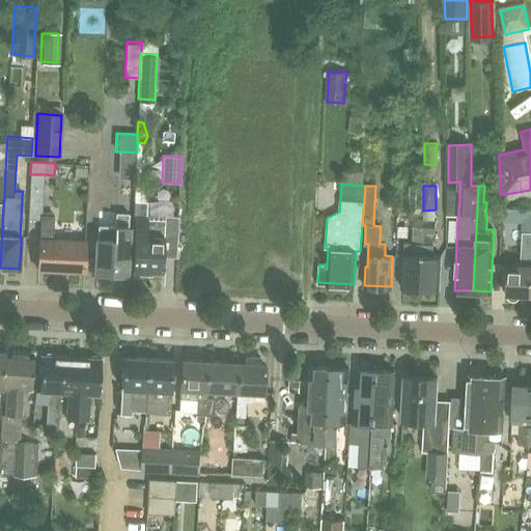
[(442,188),(441,215),(454,215),(454,189),(442,188)]
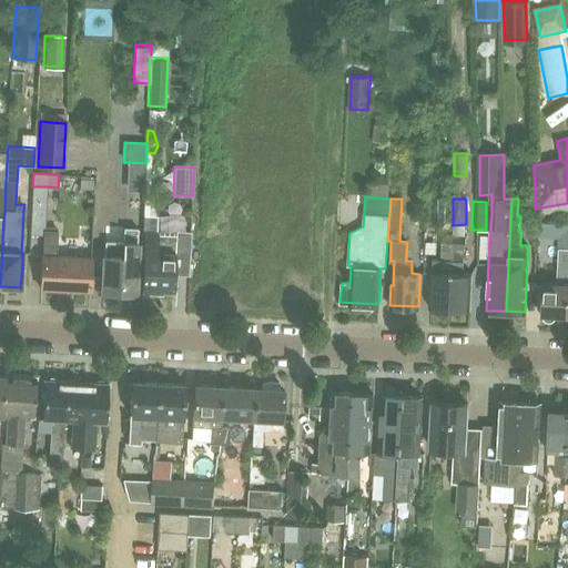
[(144,231),(142,294),(163,295),(163,288),(174,288),(176,236),(159,236),(159,232),(156,232),(158,216),(142,215),(142,231),(144,231)]
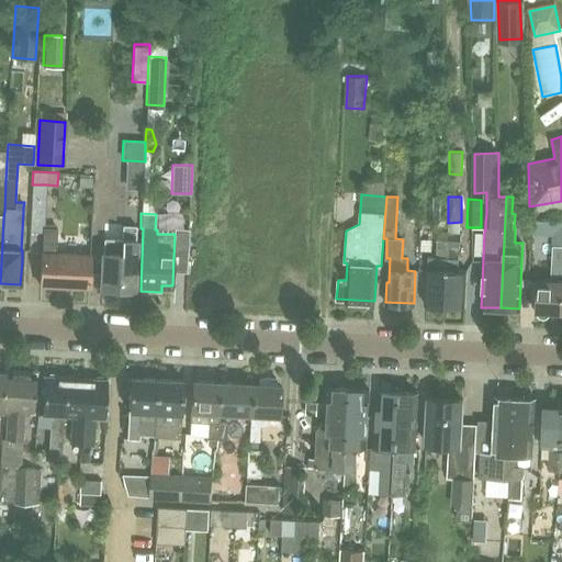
[(561,311),(561,300),(561,221),(532,220),(531,234),(554,235),(553,249),(552,280),(537,279),(537,292),(536,310),(537,310),(537,313),(540,316),(543,317),(547,316),(549,314),(550,311),(561,311)]
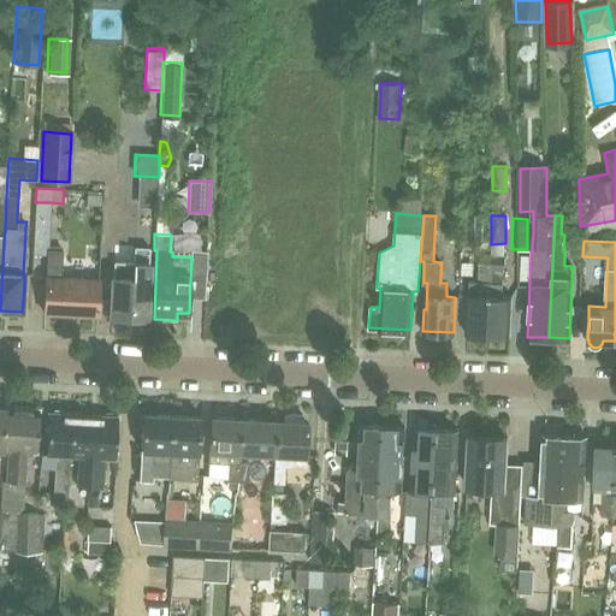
[(112,300),(111,317),(146,319),(146,298),(148,264),(148,247),(135,247),(135,262),(113,262),(113,278),(112,300)]
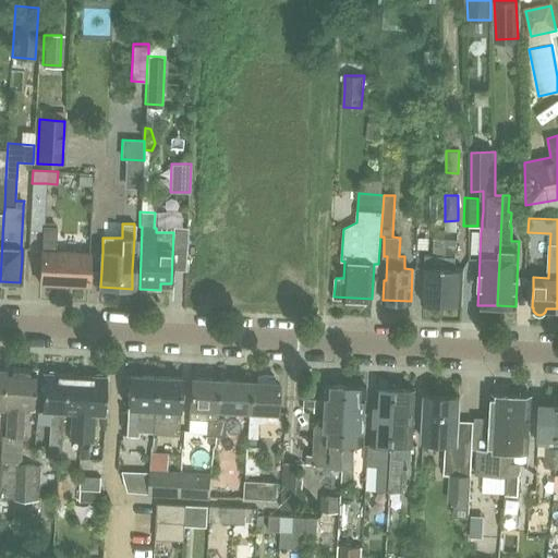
[(86,287),(87,266),(88,253),(55,251),(56,227),(43,227),(39,283),(86,287)]
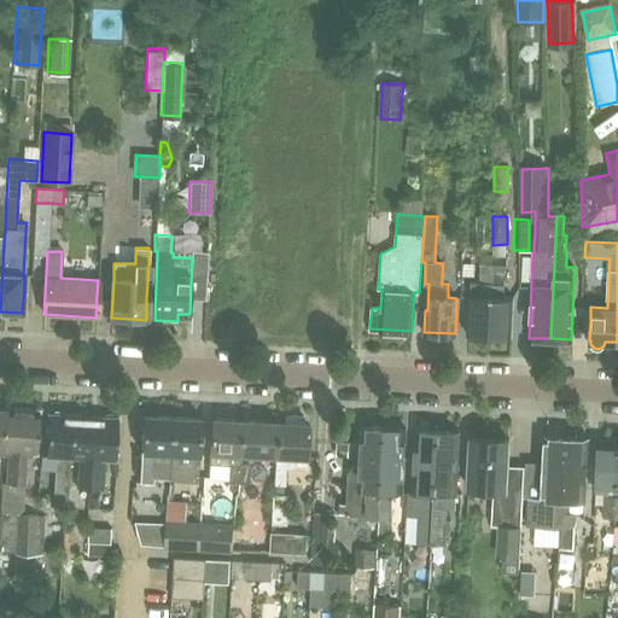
[(466,334),(488,336),(493,256),(481,255),(478,293),(468,293),(466,334)]
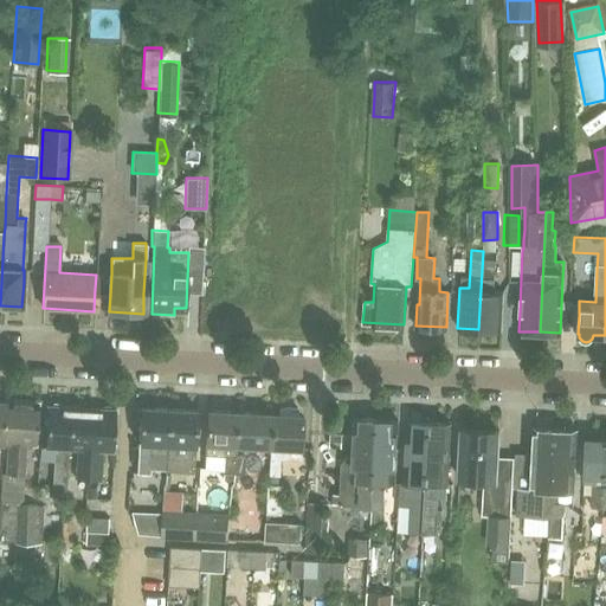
[(492,290),(494,264),(495,251),(483,251),(478,329),(500,330),(502,290),(492,290)]
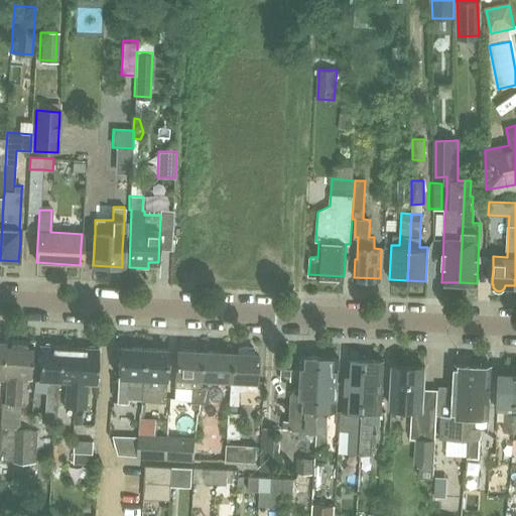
[(501,238),(500,217),(488,218),(489,239),(501,238)]
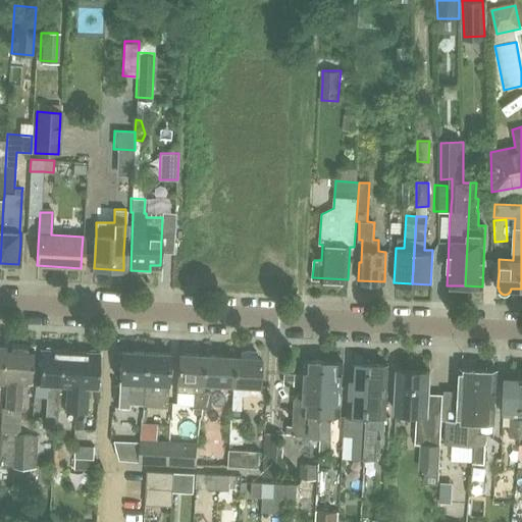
[(31,382),(33,346),(4,344),(4,345),(2,380),(6,381),(5,405),(1,405),(0,419),(0,465),(34,468),(36,435),(18,434),(21,381),(31,382)]
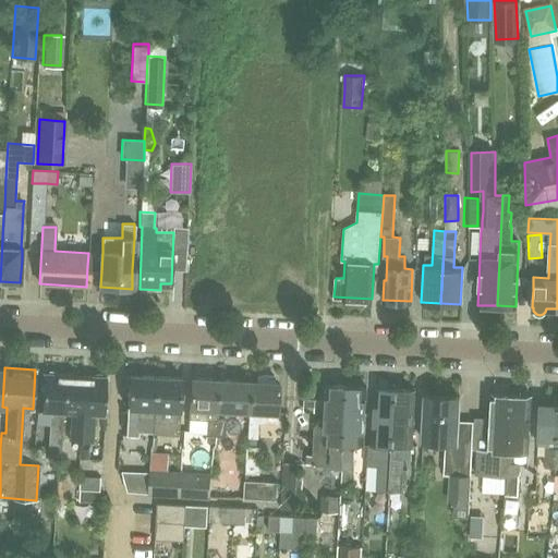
[(59,449),(61,412),(64,374),(56,373),(53,371),(48,371),(47,372),(44,372),(41,410),(50,411),(48,448),(59,449)]
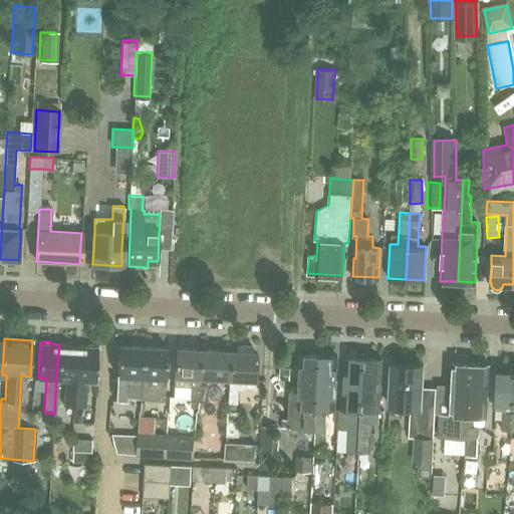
[(85,345),(77,345),(74,405),(85,406),(86,380),(95,381),(97,346),(94,346),(92,343),(87,343),(85,345)]
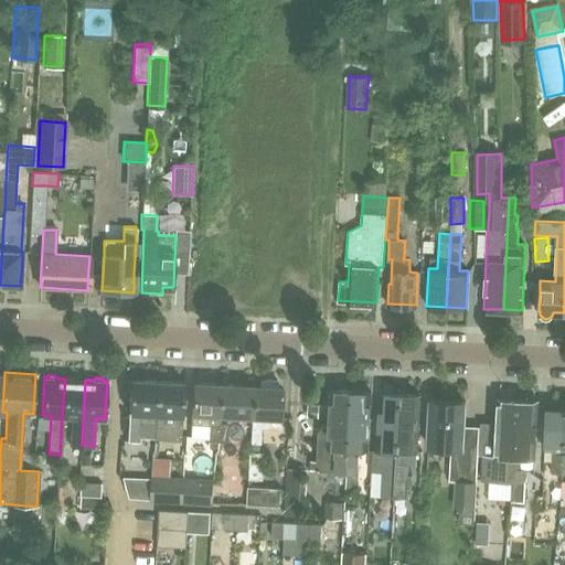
[(65,379),(62,417),(72,417),(71,445),(82,445),(85,380),(65,379)]
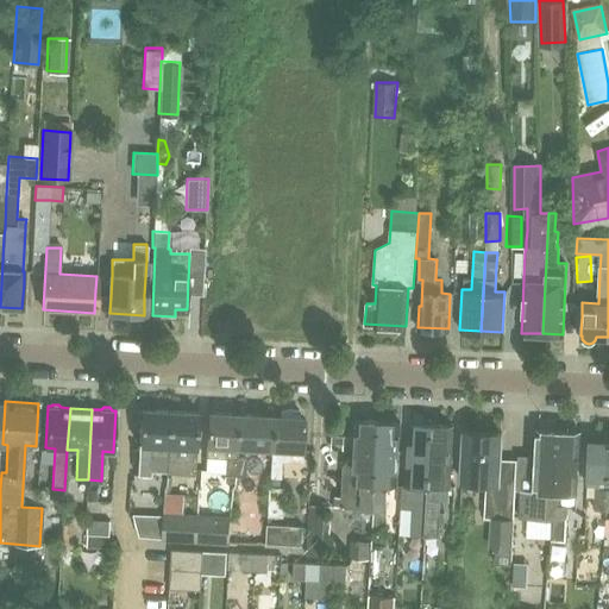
[(151,445),(167,446),(169,410),(142,409),(138,475),(150,475),(151,445)]
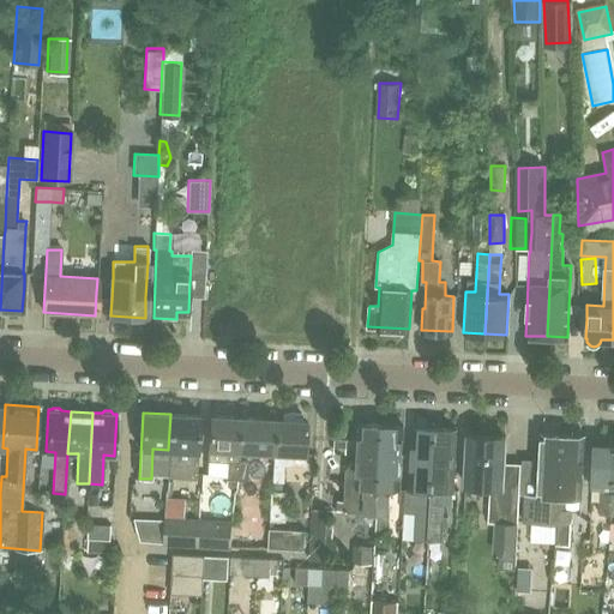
[(274,452),(272,463),(272,482),(283,482),(283,464),(286,464),(286,452),(306,453),(307,421),(301,421),(302,414),(288,413),(288,420),(276,420),(274,452)]
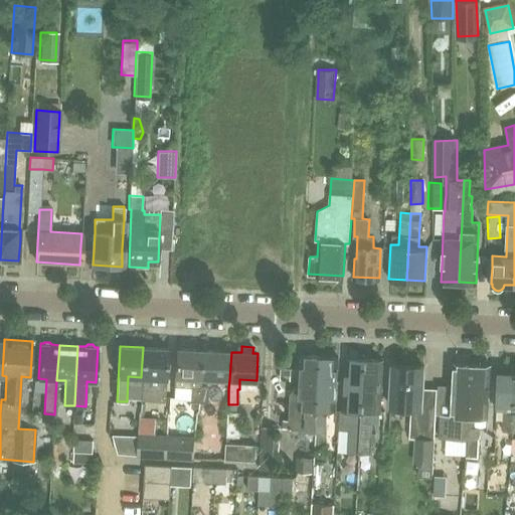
[(168,348),(143,347),(141,377),(142,377),(142,385),(141,398),(155,399),(165,400),(165,397),(167,372),(168,348)]
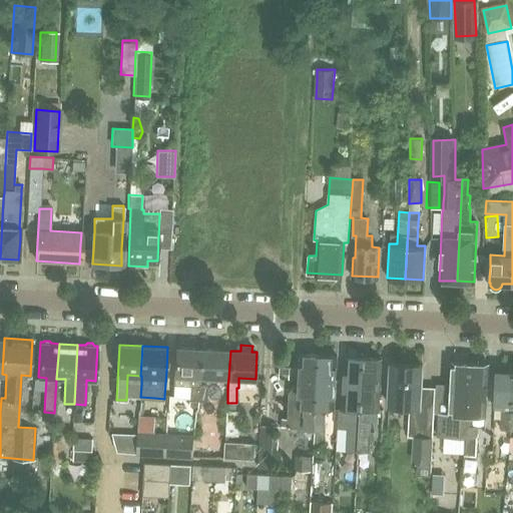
[(198,376),(200,349),(174,348),(173,371),(173,375),(173,385),(172,398),(189,398),(189,401),(197,401),(198,386),(198,376)]
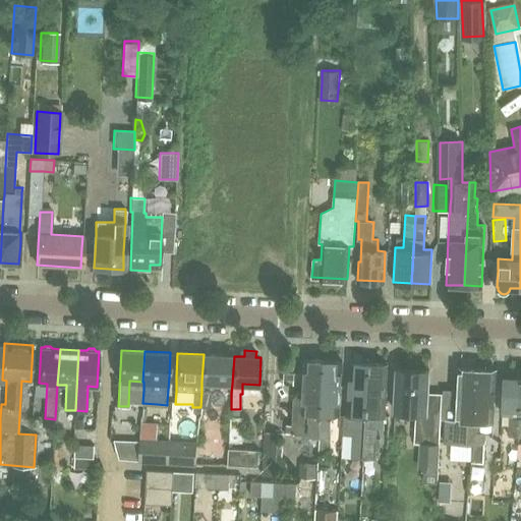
[(234,356),(204,354),(201,382),(232,384),(234,356)]
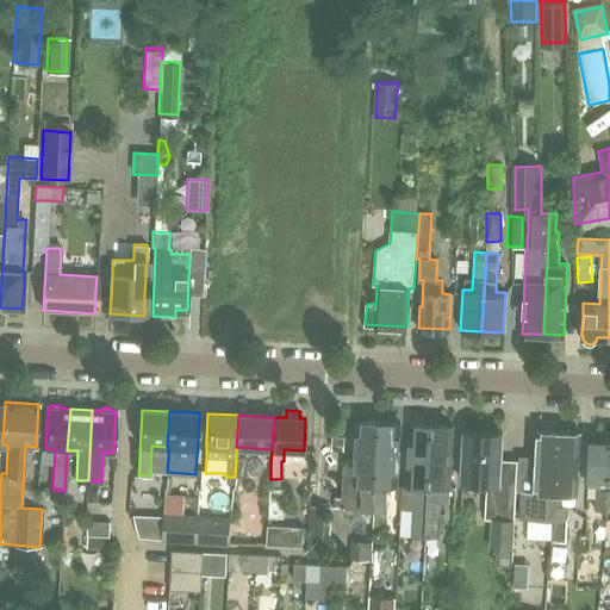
[(374,509),(379,422),(356,421),(354,462),(342,462),(338,508),(374,509)]
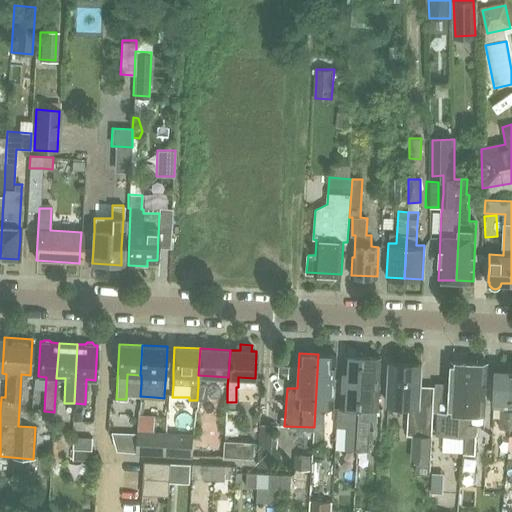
[(336,355),(318,354),(314,427),(312,448),(322,448),(325,406),(333,406),(336,355)]
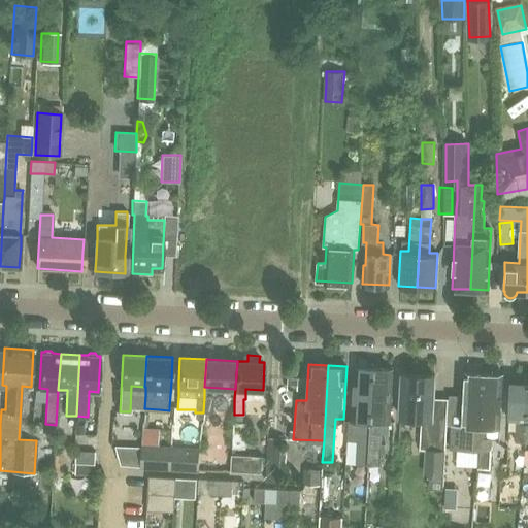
[(355,366),(352,420),(349,419),(347,440),(357,440),(356,463),(359,463),(357,484),(356,484),(355,501),(365,502),(369,442),(373,368),(355,366)]
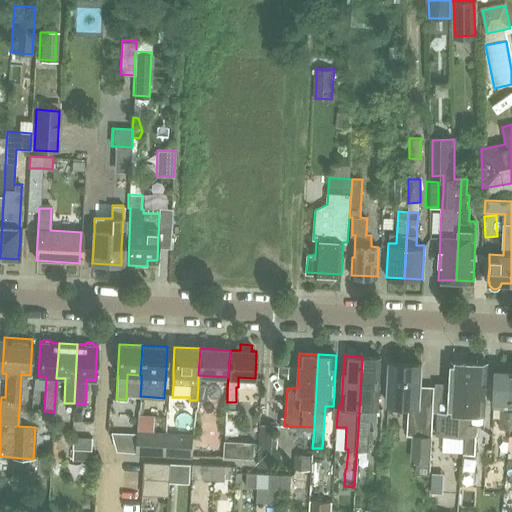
[(374,430),(367,430),(369,408),(378,409),(381,358),(362,357),(358,429),(354,487),(366,488),(369,446),(373,447),(374,430)]
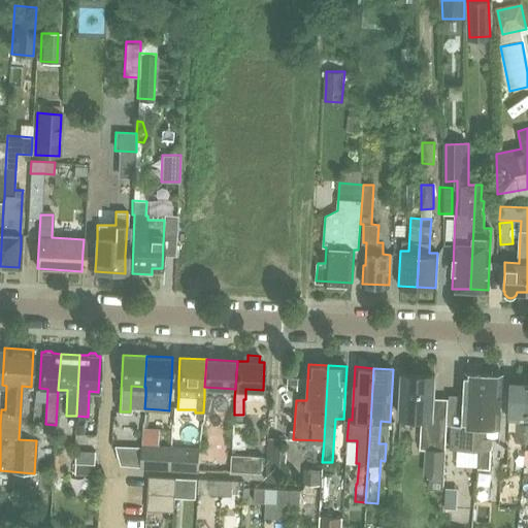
[(477,449),(483,373),(464,372),(461,426),(451,425),(450,448),(477,449)]
